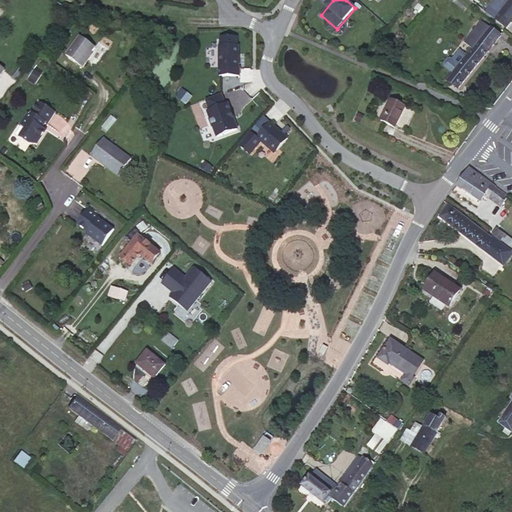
[(414,19),(424,9),(416,0),(411,5),(414,8),(409,14),(414,19)]
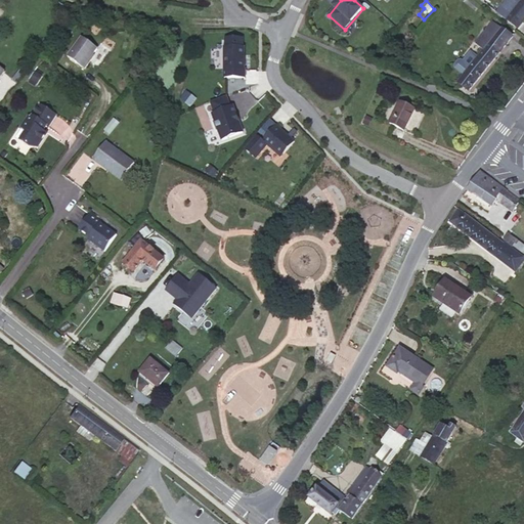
[(523,0),(522,1),(520,0),(506,0),(496,12),(518,29),(523,20),(523,0)]
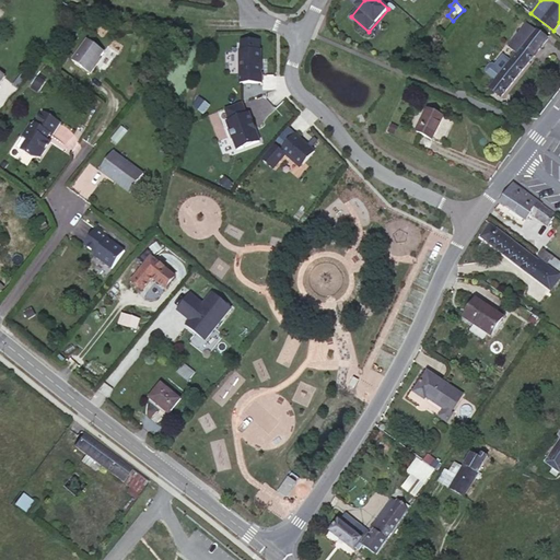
[(548,38),(536,30),(535,30),(527,23),(500,59),(508,65),(490,89),(501,97),(548,38)]
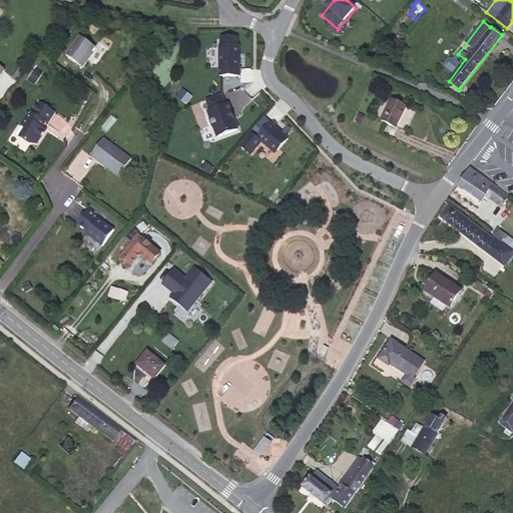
[(95,47),(80,36),(66,55),(83,67),(88,60),(86,59),(95,47)]
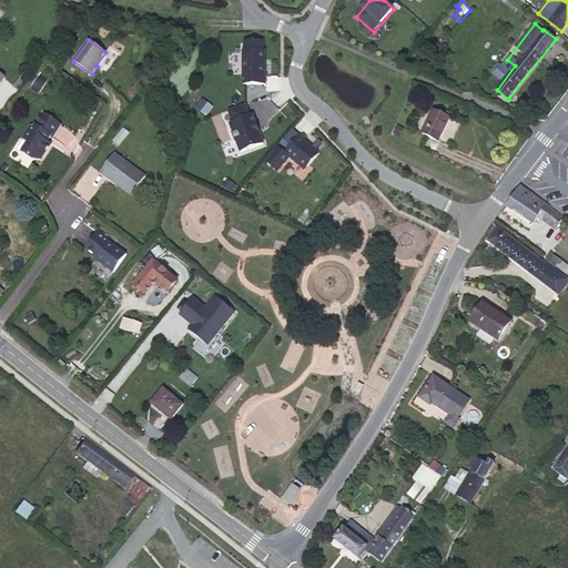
[(265,48),(243,48),(242,82),(266,82),(265,48)]
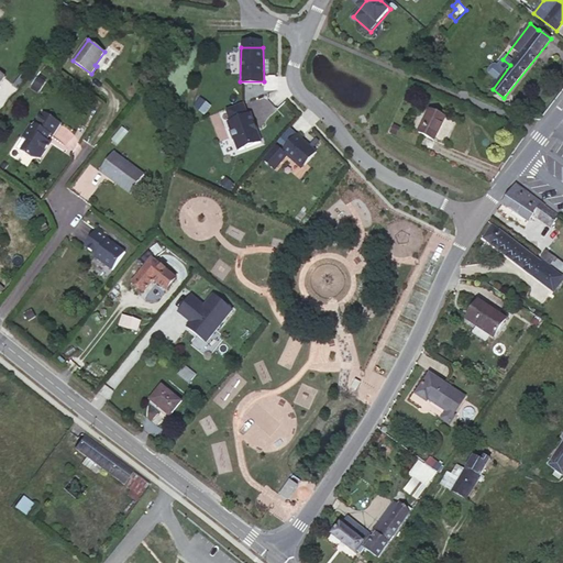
[(61,53),(52,64),(59,70),(68,59),(61,53)]
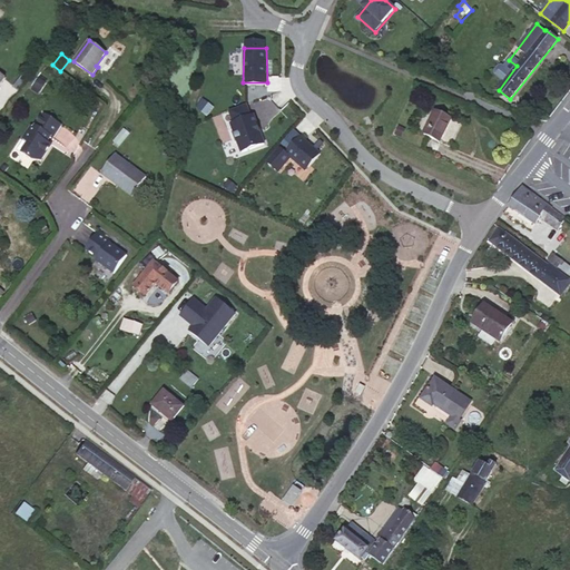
[(248,107),(231,114),(234,123),(232,124),(235,133),(233,133),(236,143),(238,141),(242,154),(265,145),(254,116),(252,117),(248,107)]
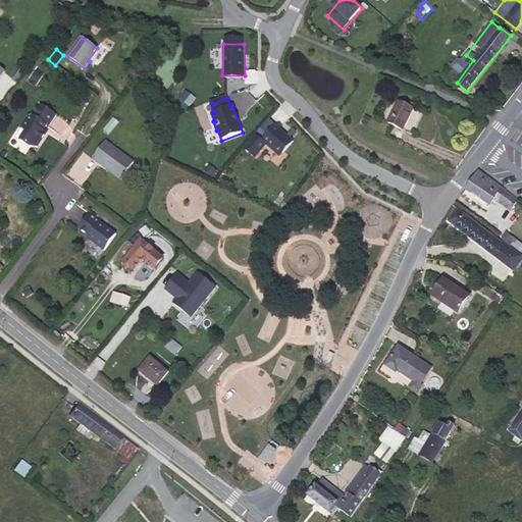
[(413,109),(398,102),(387,123),(403,131),(413,109)]
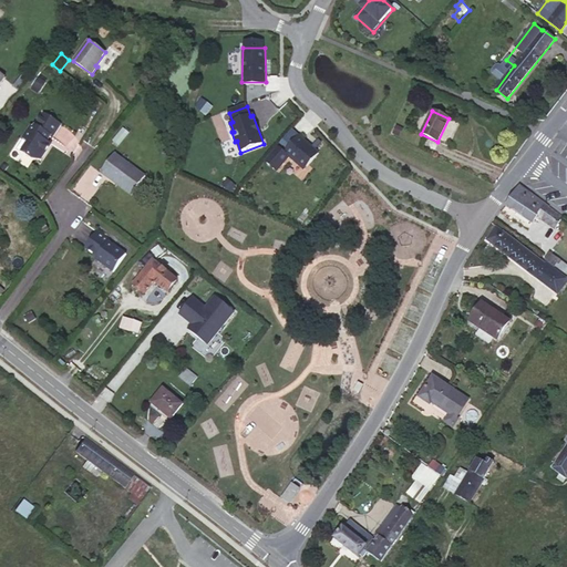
[(52,137),(61,124),(44,113),(33,129),(31,126),(22,140),(30,145),(24,154),(33,160),(41,160),(51,144),(47,142),(51,136),(52,137)]
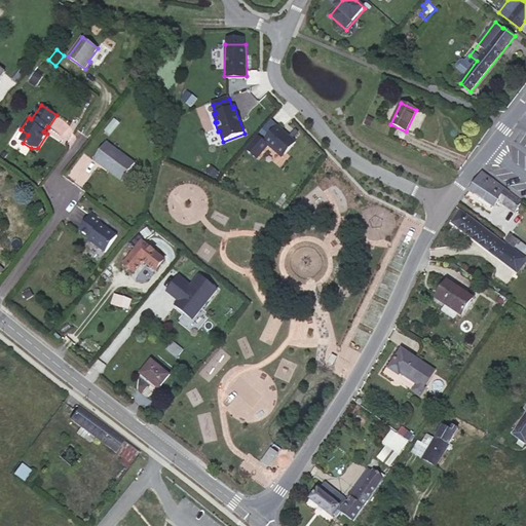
[(296,143),(277,126),(264,142),(283,157),(296,143)]
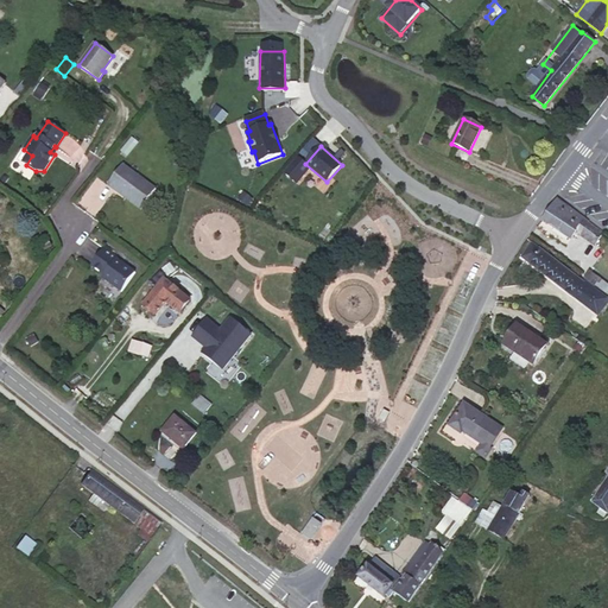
[(156,190),(122,164),(108,184),(140,210),(156,190)]
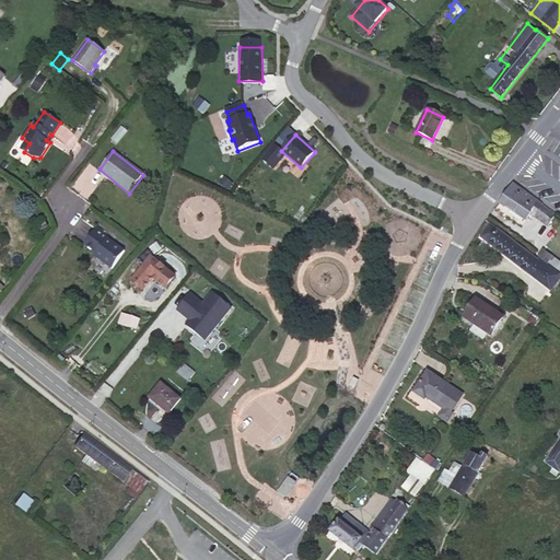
[(543,205),(513,183),(500,202),(526,220),(531,212),(536,217),(535,218),(548,226),(555,214),(541,206),(543,205)]
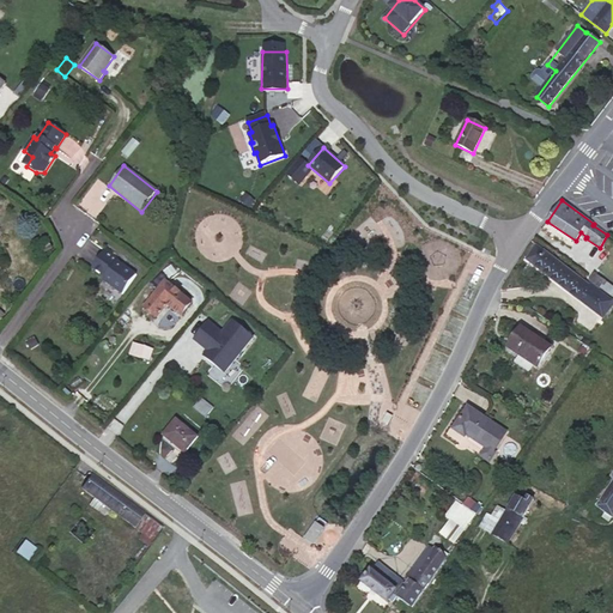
[(602,317),(612,302),(612,301),(590,283),(588,285),(538,246),(528,260),(602,317)]
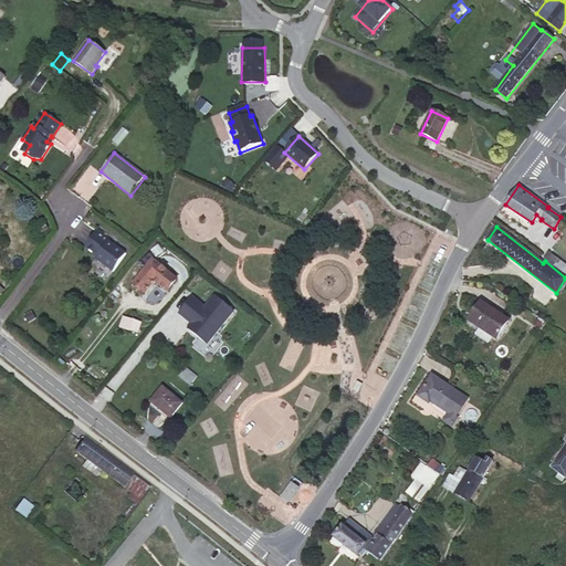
[(96,231),(85,248),(96,257),(95,259),(113,272),(125,254),(108,242),(109,241),(96,231)]
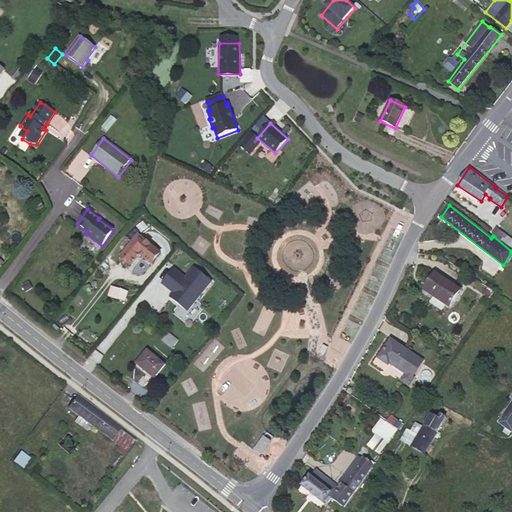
[(511,239),(496,228),(492,234),(501,241),(501,240),(511,248),(511,239)]
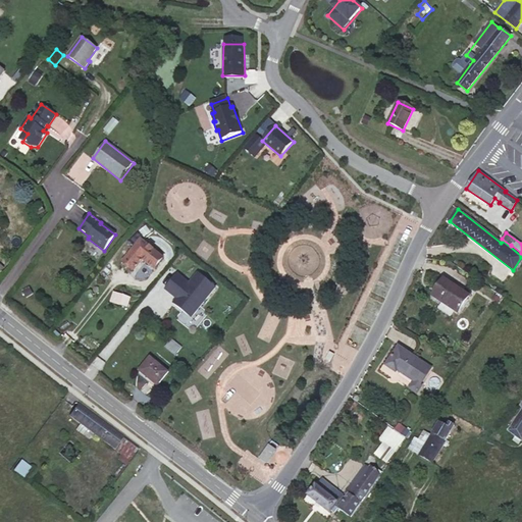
[(163,258),(141,240),(123,261),(135,269),(143,259),(154,268),(163,258)]
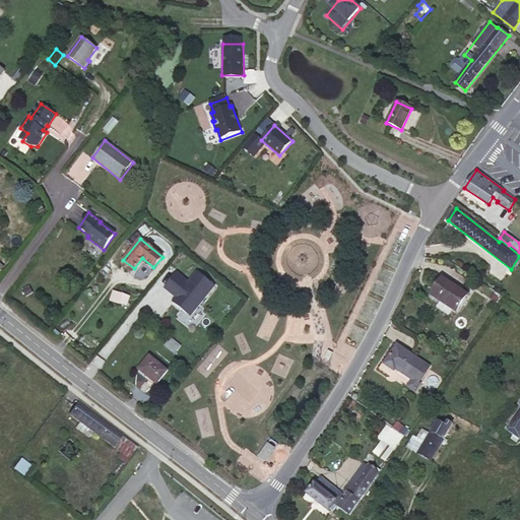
[(42,259),(38,265),(44,269),(48,264),(42,259)]
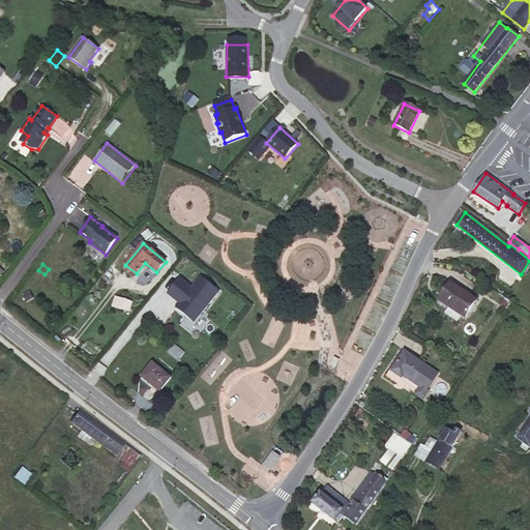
[(219,292),(201,277),(192,289),(180,280),(169,294),(178,300),(181,302),(177,307),(194,321),(219,292)]
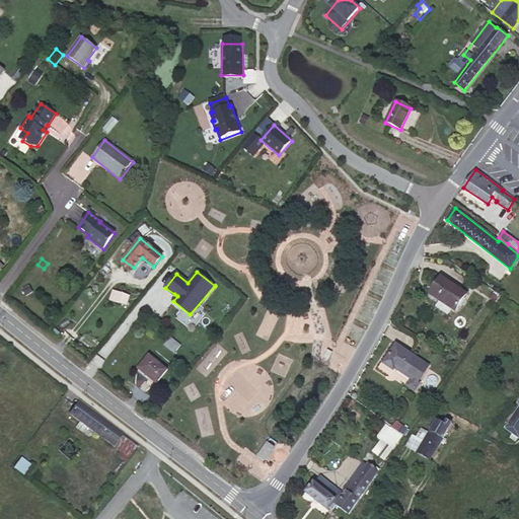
[(437,284),(434,288),(430,294),(440,301),(436,307),(448,315),(452,309),(455,311),(466,294),(441,277),(437,284)]
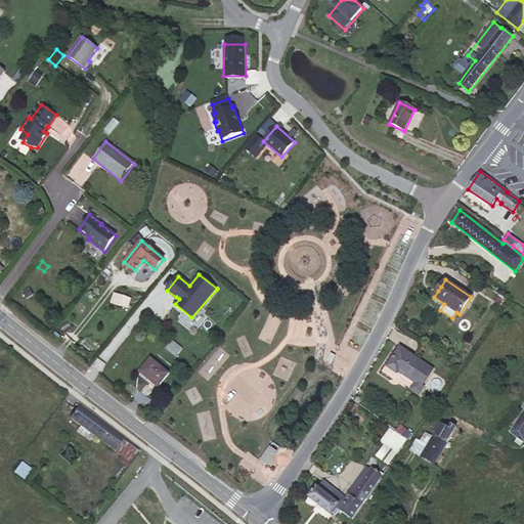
[(182,349),(172,341),(165,349),(176,357),(182,349)]
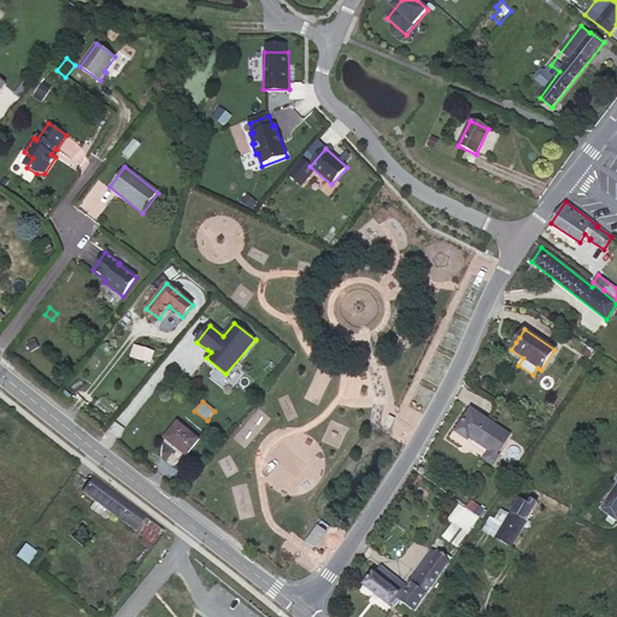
[(491,450),(503,430),(471,410),(457,432),(469,440),(471,436),(475,438),(474,440),(489,451),(491,450)]
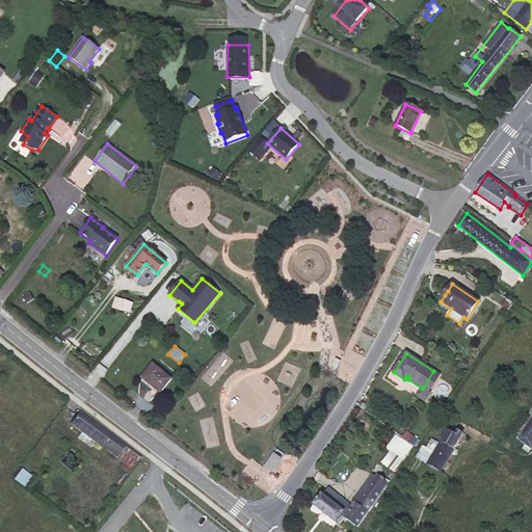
[(171,379),(153,364),(141,377),(160,393),(171,379)]
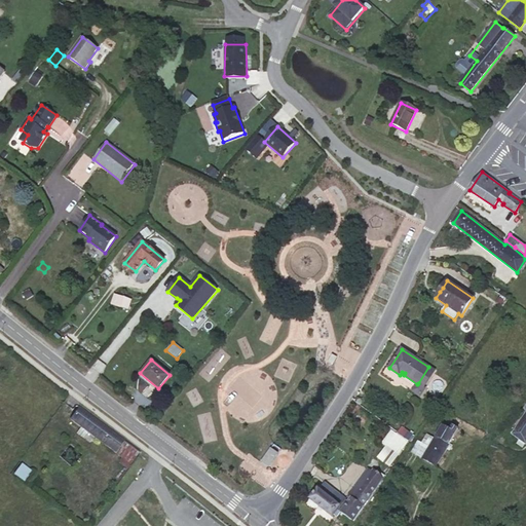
[(346,364),(340,361),(337,366),(342,370),(346,364)]
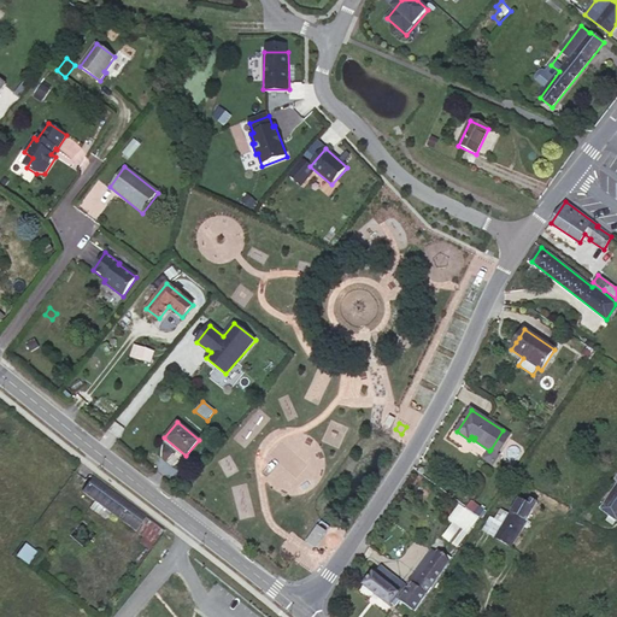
[(510,435),(503,430),(491,450),(498,454),(510,435)]
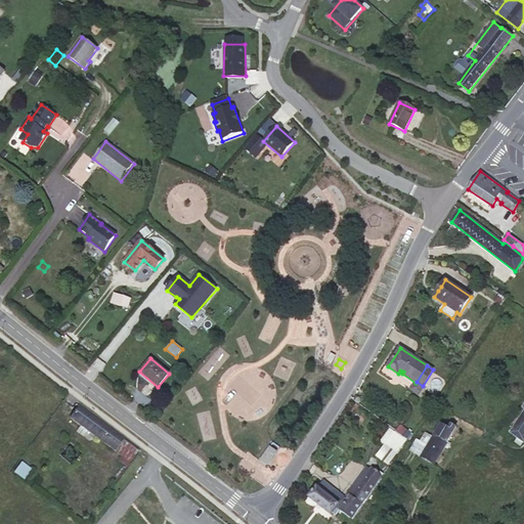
[(423,386),(417,382),(416,383),(411,390),(420,395),(425,387),(423,386)]
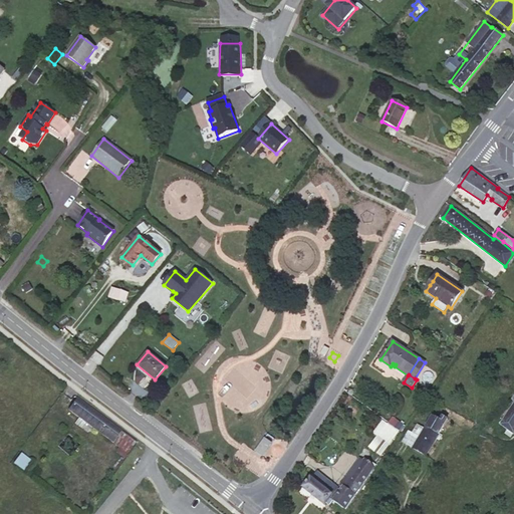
[(69,410),(110,441),(119,430),(77,399),(69,410)]
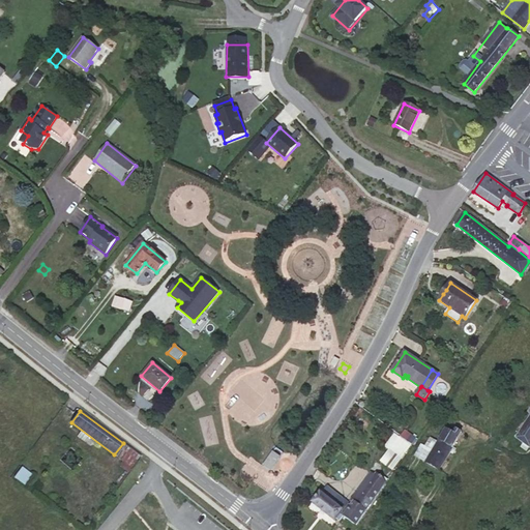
[(529,417),(517,438),(524,443),(522,446),(527,450),(529,446),(529,417)]
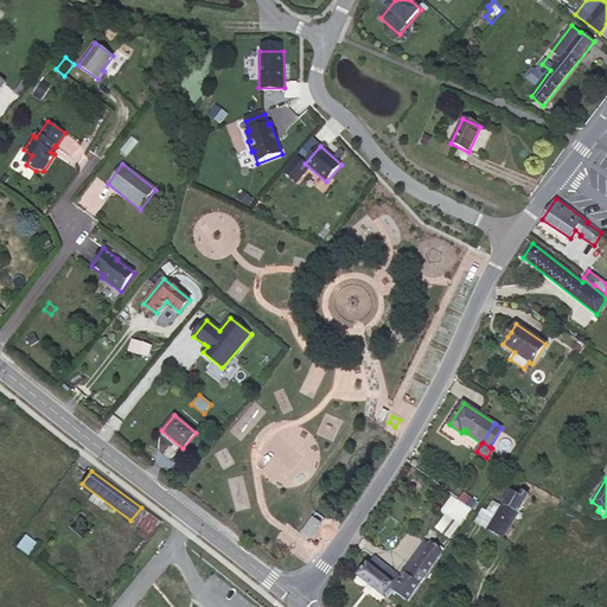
[(519,496),(511,491),(503,506),(496,503),(493,500),(487,511),(483,509),(474,523),(502,538),(528,496),(522,491),(519,496)]
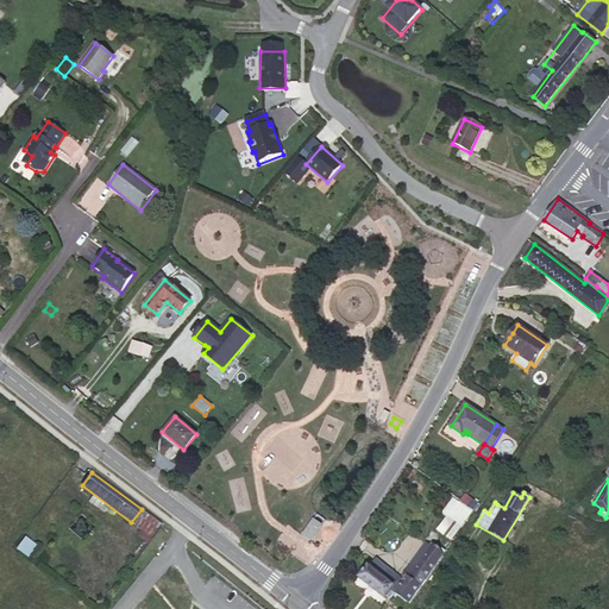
[(472,512),(454,500),(444,514),(462,527),(472,512)]
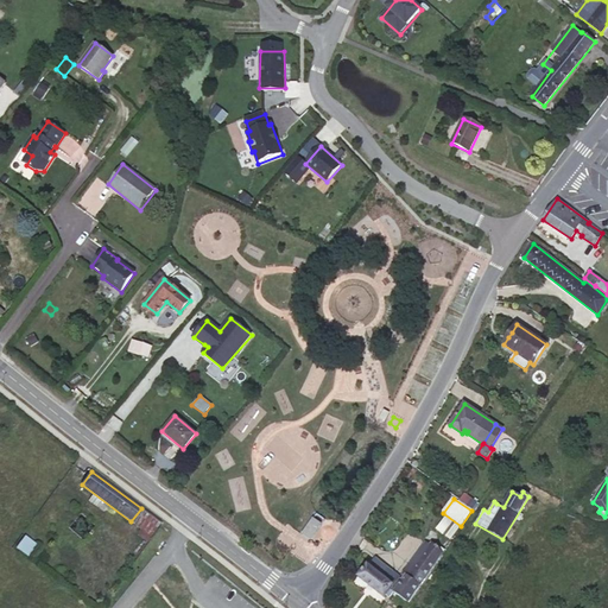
[(146,540),(160,523),(141,508),(131,521),(141,530),(138,533),(146,540)]
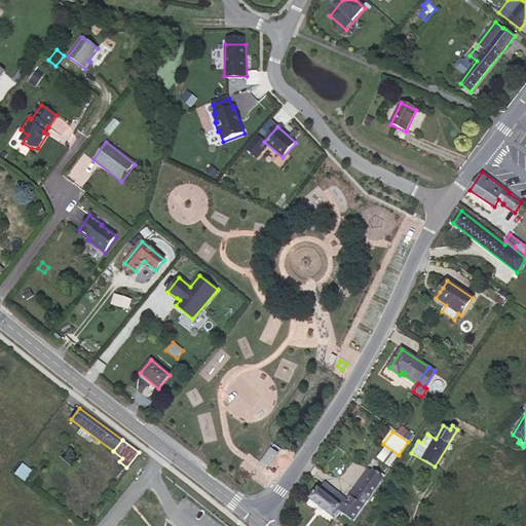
[(277,453),(270,449),(261,462),(268,467),(277,453)]
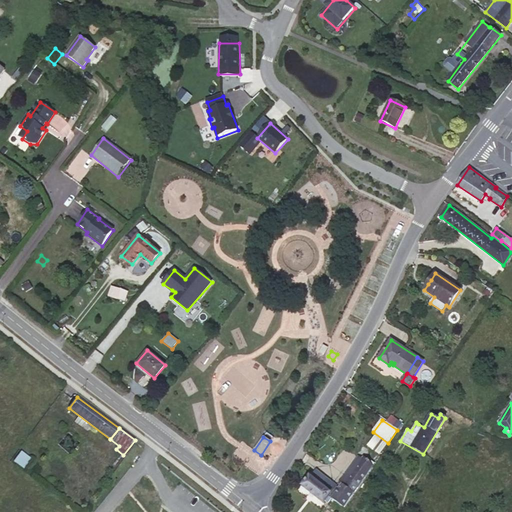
[(29,459),(20,452),(13,461),(23,468),(29,459)]
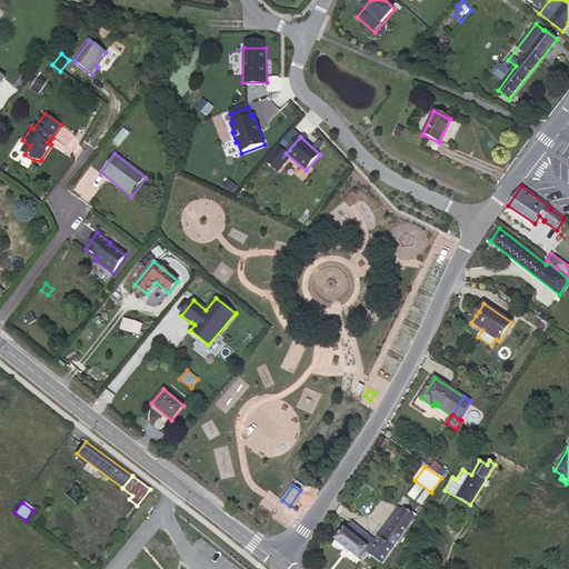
[(369,553),(382,563),(416,515),(410,510),(407,513),(403,510),(382,539),(380,538),(377,543),(351,522),(346,530),(343,529),(336,540),(360,559),(361,557),(366,559),(369,553)]
